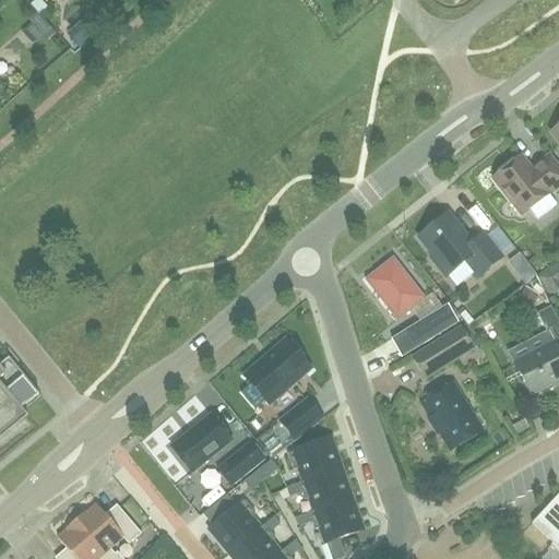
[(25,19),(39,35),(47,27),(33,12),(25,19)]
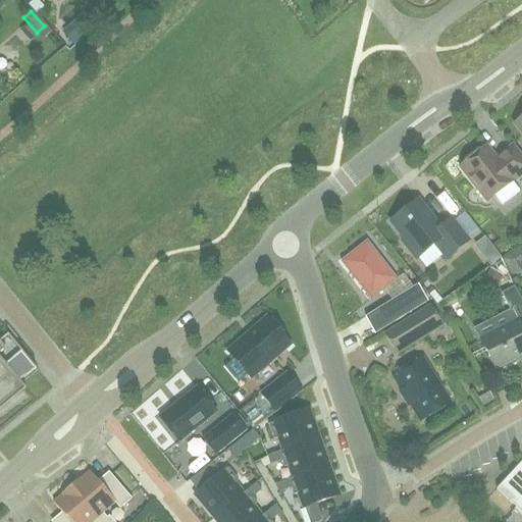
[(73,45),(84,36),(72,23),(62,33),(73,45)]
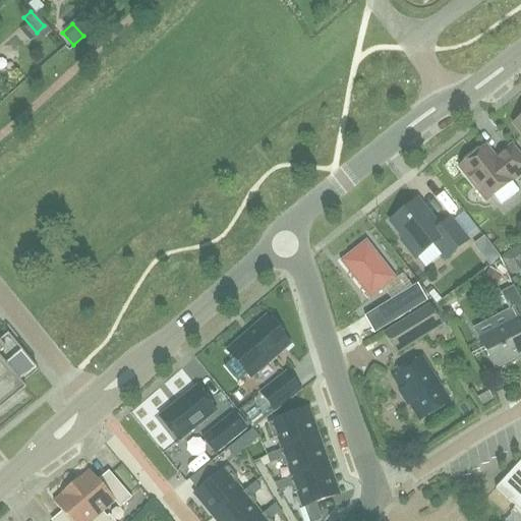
[(484,148),(459,167),(485,200),(493,195),(500,205),(518,190),(511,181),(520,173),(520,160),(511,148),(495,160),(484,148)]
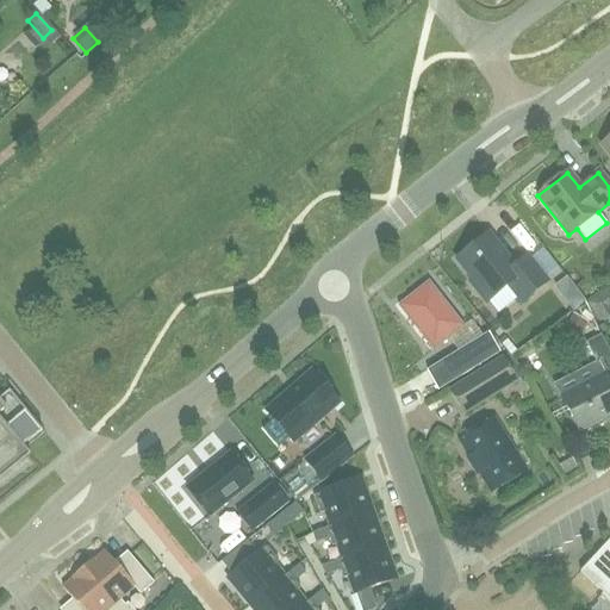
[(489,235),(456,260),(472,280),(471,281),(496,315),(517,297),(521,302),(547,281),(528,256),(515,267),(489,235)]
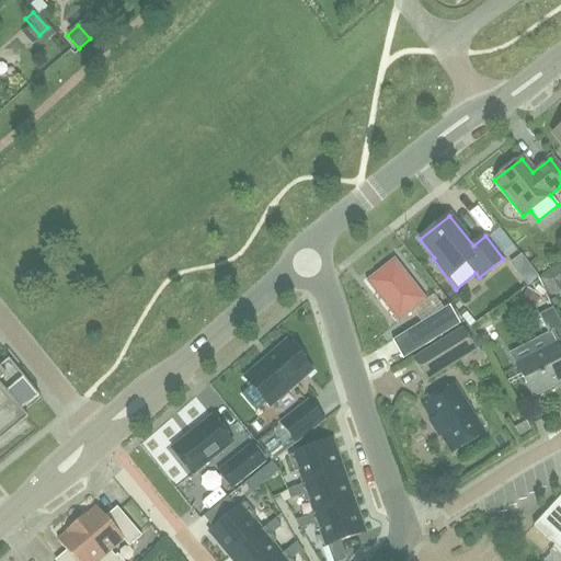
[(507,263),(525,286),(537,276),(519,254),(507,263)]
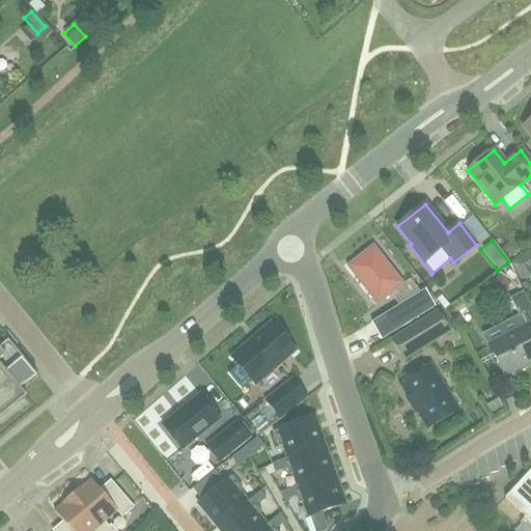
[(372,246),(346,266),(376,304),(402,284),(372,246)]
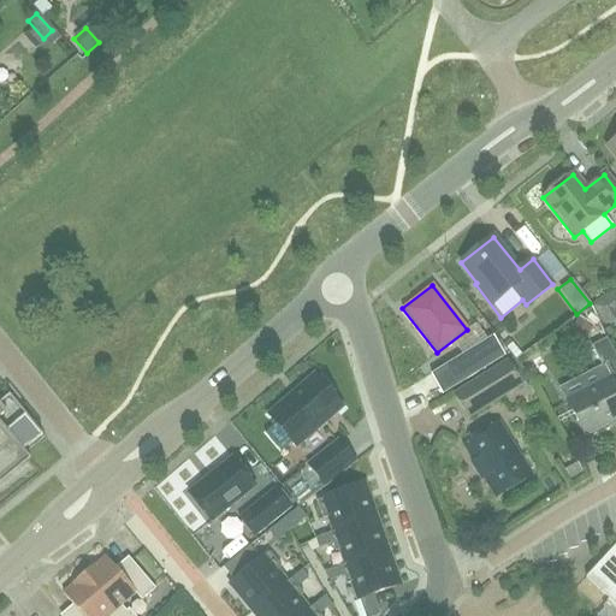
[(573,327),(586,335),(592,326),(579,318),(573,327)]
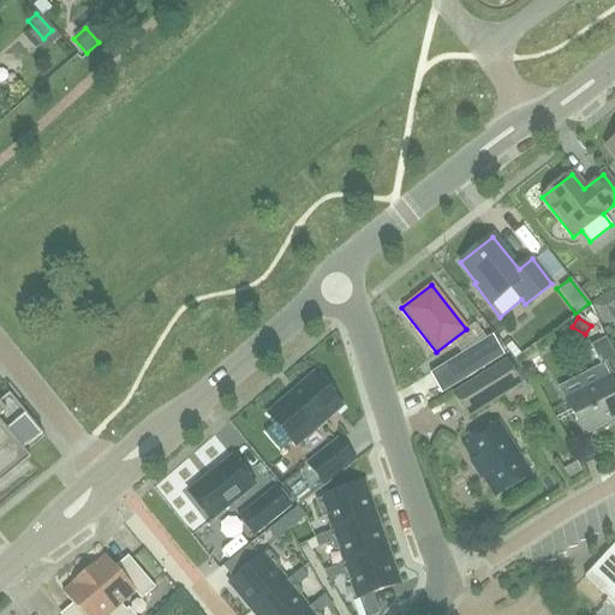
[(430,374),(441,392),(502,354),(491,335),(430,374)]
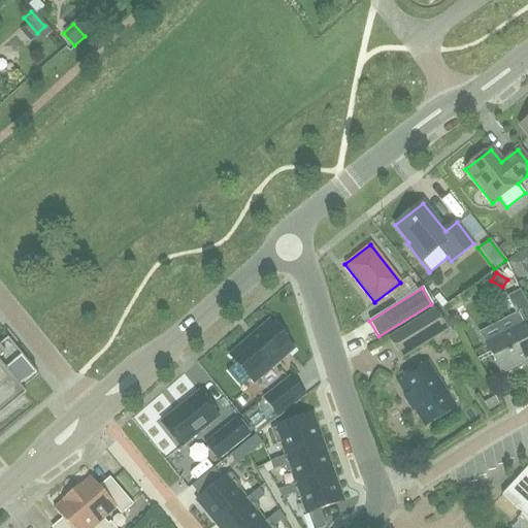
[(527,305),(519,289),(506,296),(520,322),(527,317),(527,305)]
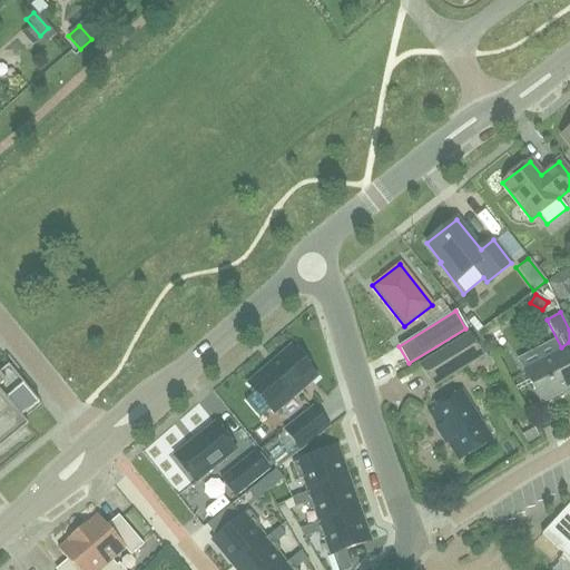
[(433,386),(482,356),(469,334),(420,364),(433,386)]
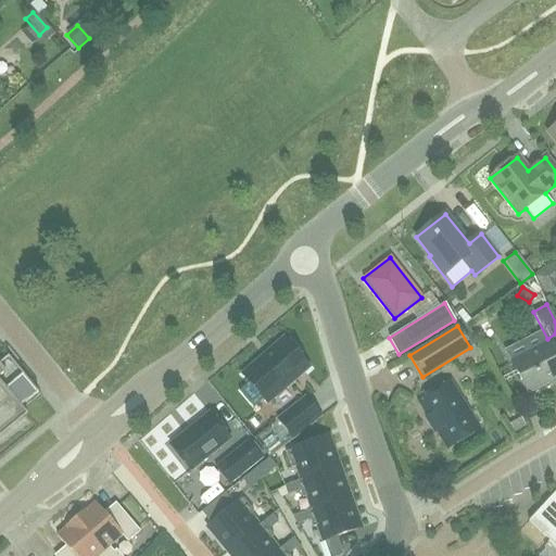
[(249,381),(239,390),(253,406),(263,399),(266,402),(307,366),(297,354),(300,352),(290,340),(287,342),(283,339),(243,375),(249,381)]
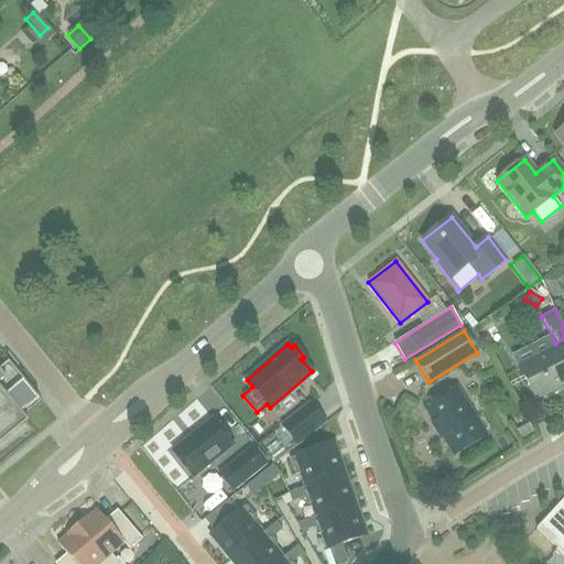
[(534,398),(563,382),(563,355),(560,347),(519,368),(534,398)]
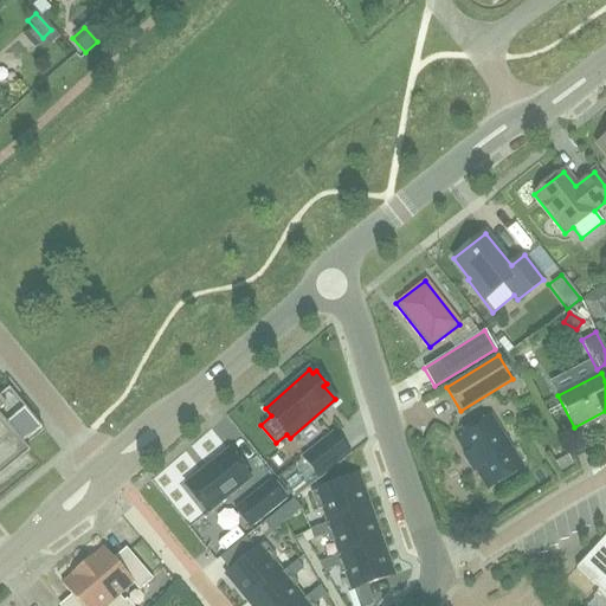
[(0,476),(30,452),(0,417),(0,411),(6,406),(0,399),(0,476)]
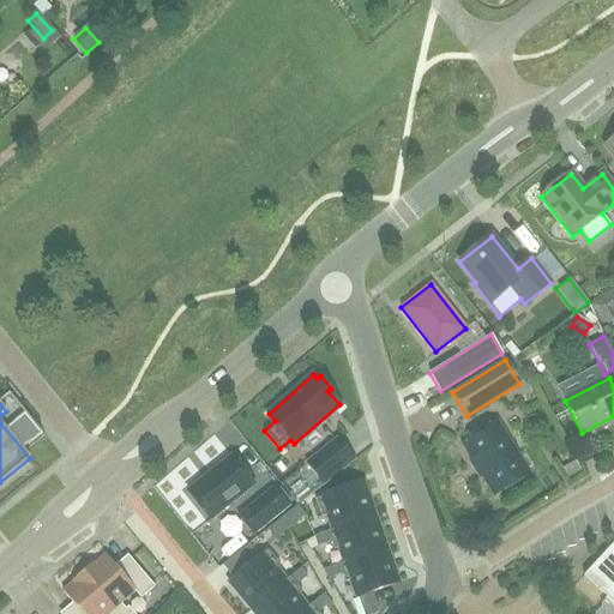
[(497,420),(461,443),(493,497),(530,474),(497,420)]
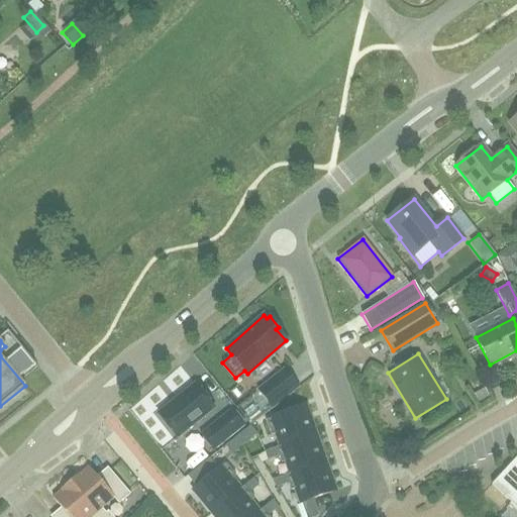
[(282,368),(256,389),(271,405),(295,384),(282,368)]
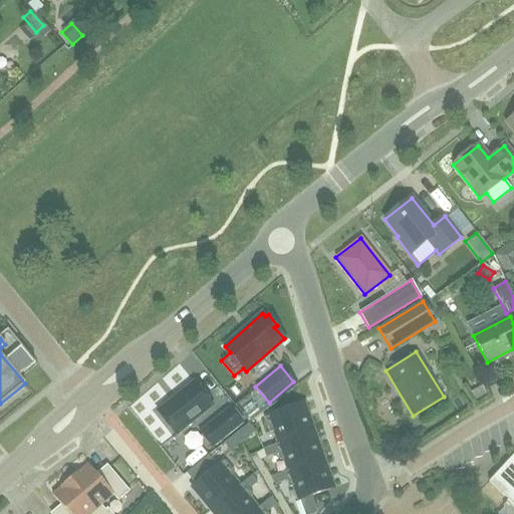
[(176,435),(213,406),(194,381),(157,411),(176,435)]
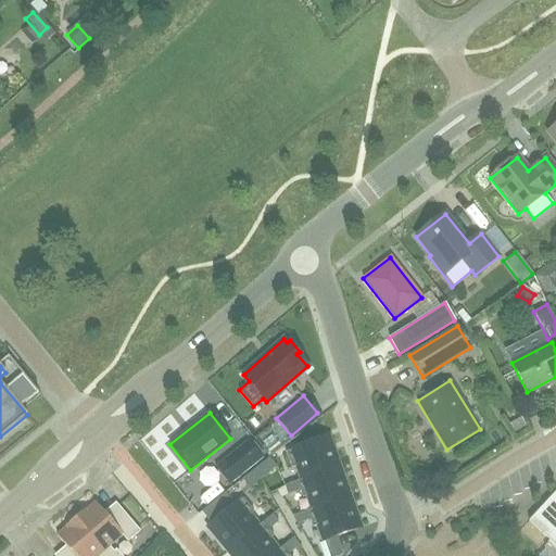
[(332,434),(290,450),(295,465),(301,463),(305,477),(300,479),(301,480),(343,465),(332,434)]
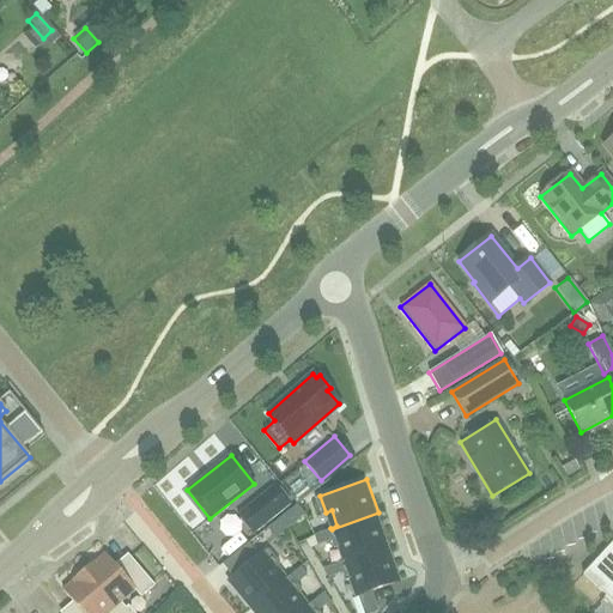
[(252,504),(234,519),(248,538),(290,504),(275,485),(252,504)]
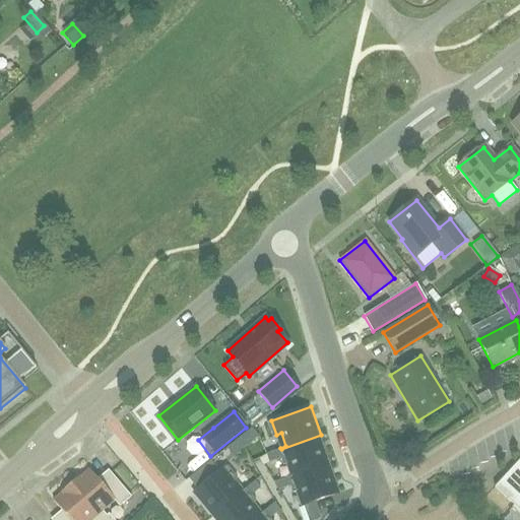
[(239,438),(245,446),(258,436),(251,428),(239,438)]
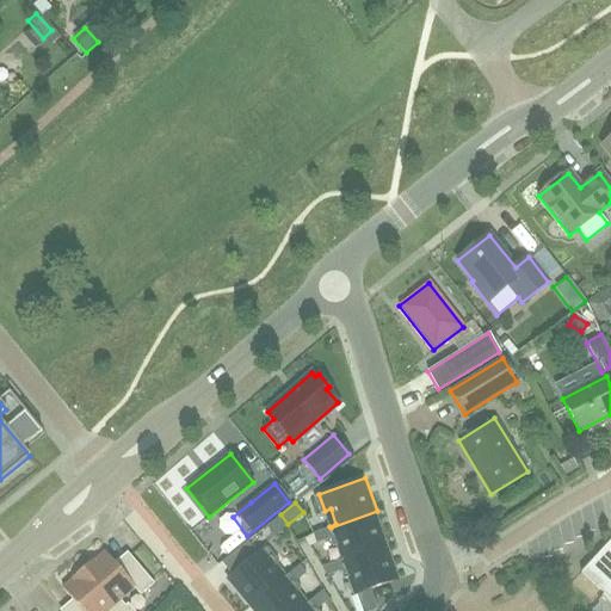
[(377,511),(331,528),(333,535),(335,543),(341,541),(347,556),(341,559),(341,560),(365,551),(388,543),(377,511)]
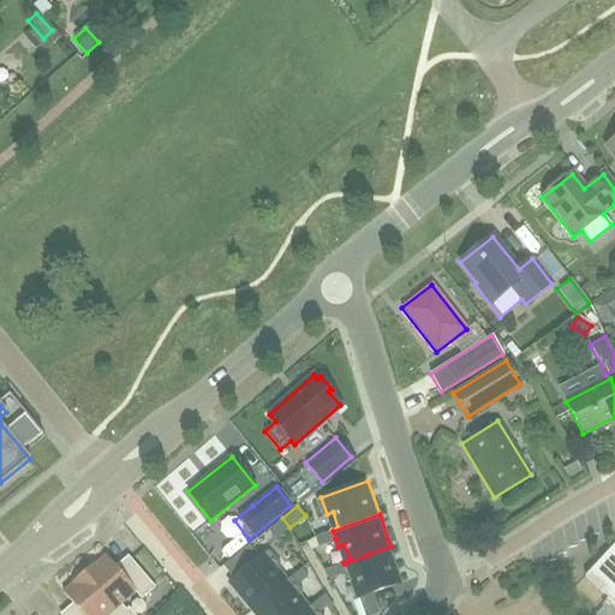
[(275,539),(290,527),(282,518),(267,530),(275,539)]
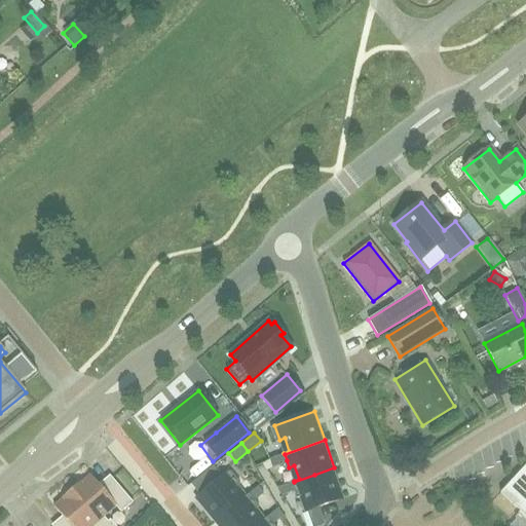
[(271,467),(283,463),(280,455),(268,459),(271,467)]
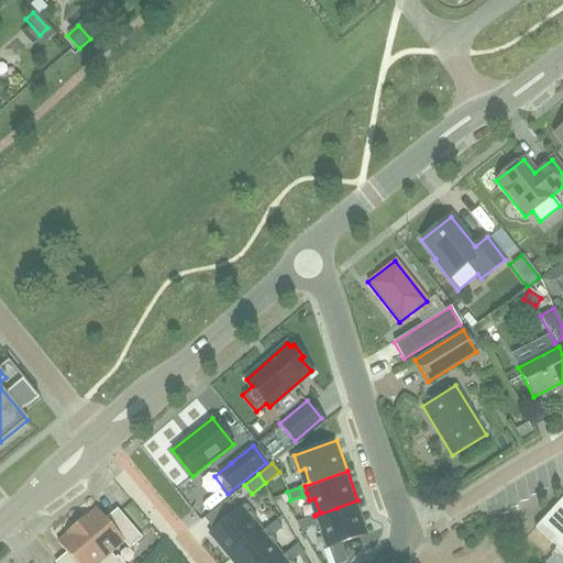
[(562,496),(534,528),(555,547),(553,549),(562,558),(562,496)]
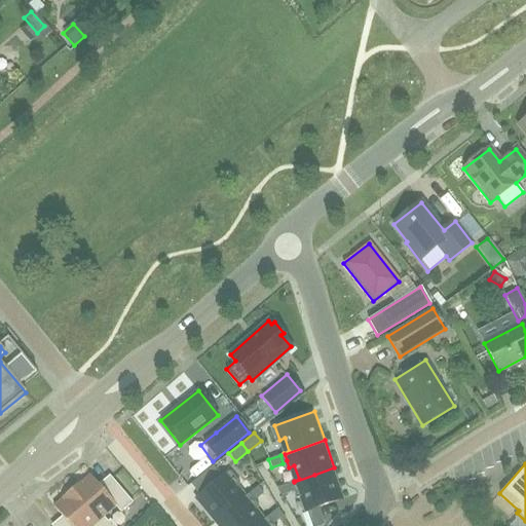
[(238,464),(205,490),(225,515),(258,488),(257,487),(253,490),(245,480),(249,477),(238,464)]
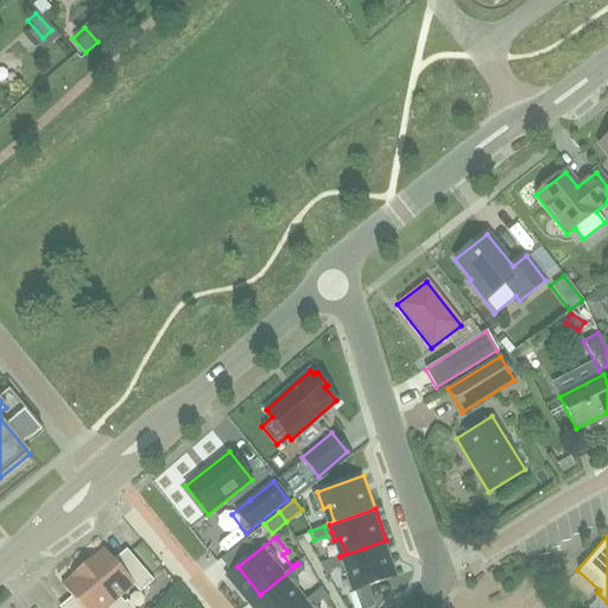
[(363,549),(340,557),(343,565),(346,572),(352,571),(355,580),(358,588),(378,581),(398,574),(392,557),(386,540),(363,549)]
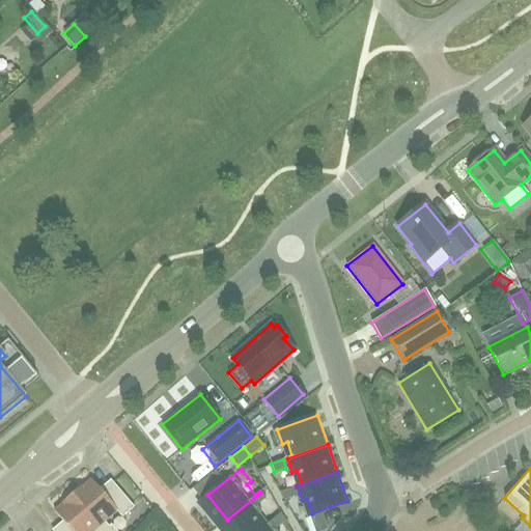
[(81,487),(72,495),(103,530),(116,530),(111,525),(109,527),(105,522),(116,511),(121,518),(134,507),(113,482),(102,493),(91,480),(81,488),(81,487)]
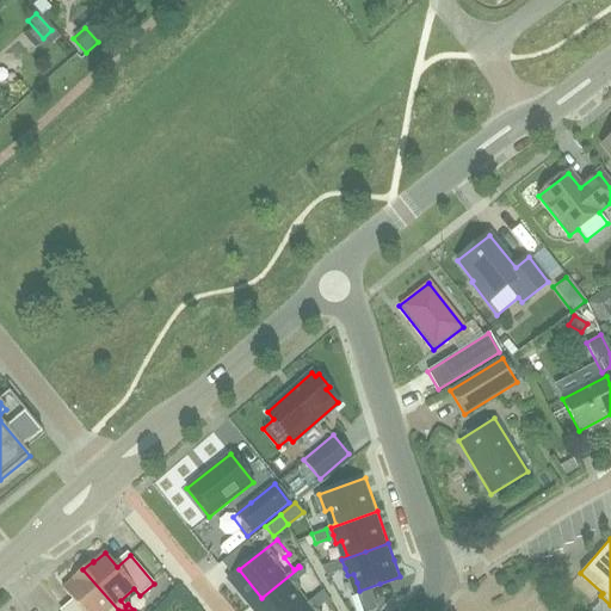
[(337,561),(321,567),(327,575),(340,571),(337,561)]
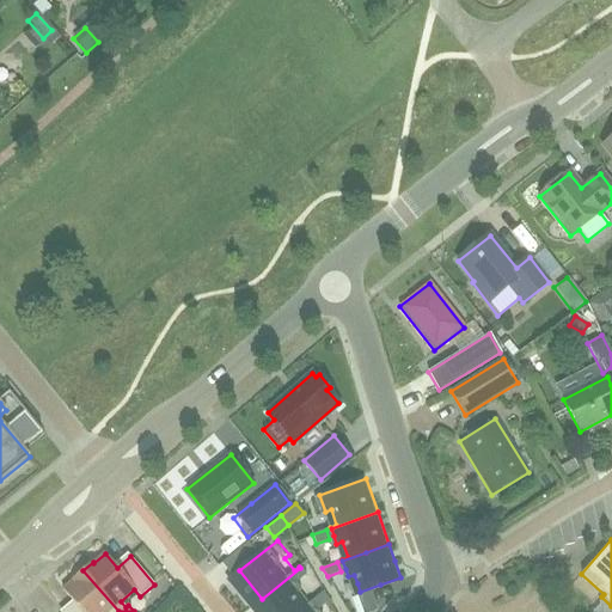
[(300,568),(262,599),(271,611),(299,611),(303,610),(322,594),(320,594),(316,598),(306,585),(311,581),(300,568)]
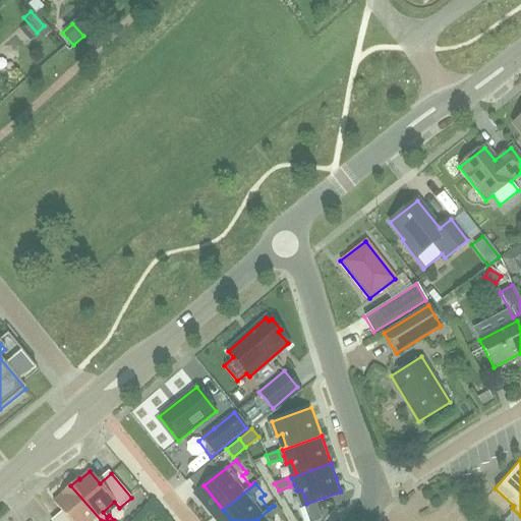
[(101,520),(70,485),(61,494),(62,494),(53,502),(63,514),(55,520),(101,520)]
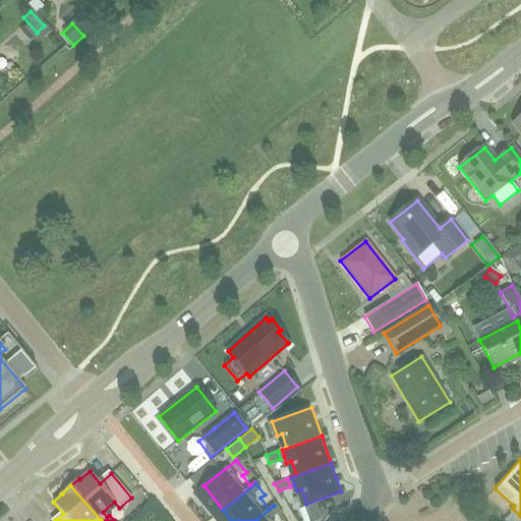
[(257,519),(254,520),(278,520),(279,520),(283,518),(278,512),(276,509),(274,506),(257,519)]
